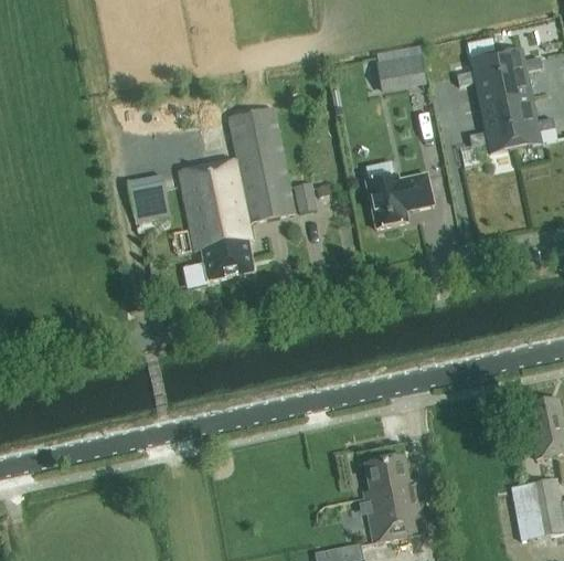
[(522,50),(497,55),(507,102),(532,96),(527,71),(543,67),(541,57),(524,61),(522,50)]
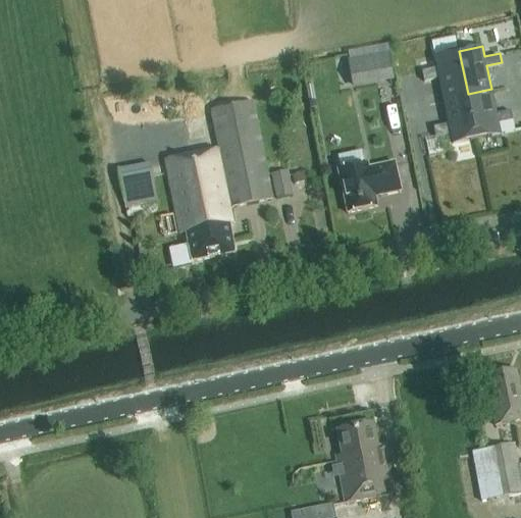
[(364,55),(369,80),(394,74),(388,50),(364,55)]
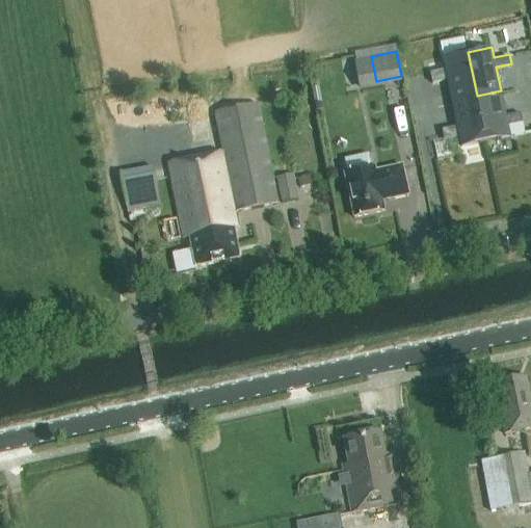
[(445,67),(430,71),(432,80),(447,77),(452,101),(477,96),(468,52),(443,57),(445,67)]
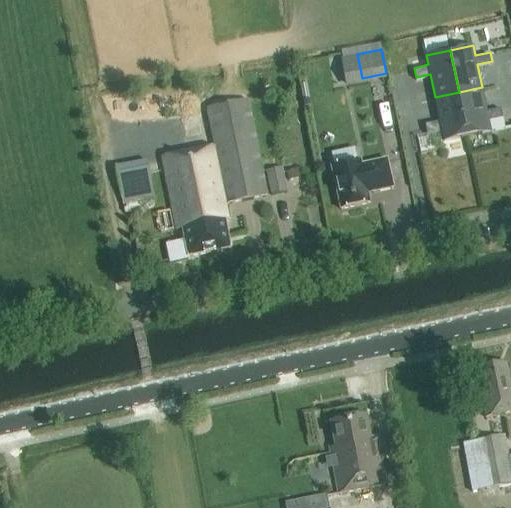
[(482,87),(459,92),(467,133),(491,129),(489,119),(503,116),(501,106),(487,109),(482,87)]
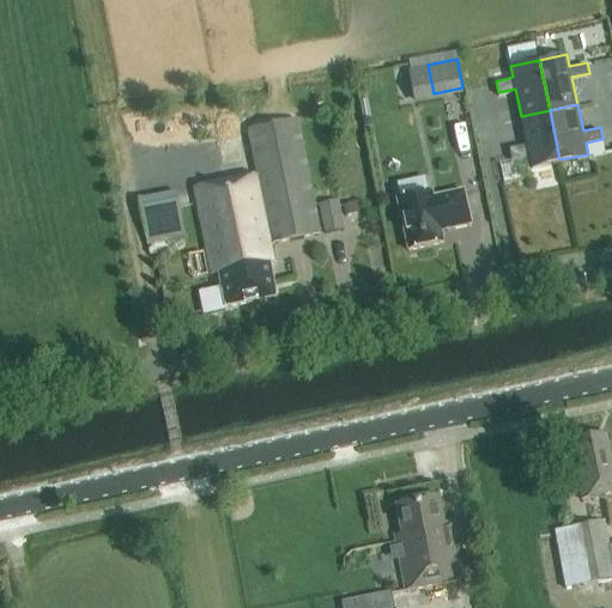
[(527,143),(510,146),(513,158),(529,154),(532,165),(559,159),(550,110),(521,116),(527,143)]
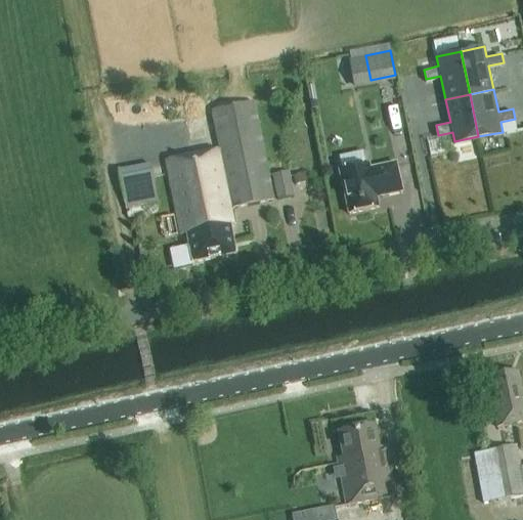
[(232,206),(273,198),(254,100),(212,109),(220,148),(167,159),(182,232),(188,231),(193,260),(235,252),(229,222),(235,221),(232,206)]
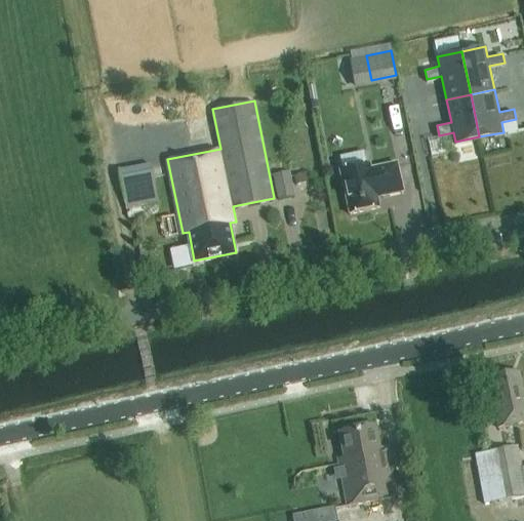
[(154,160),(122,166),(130,206),(162,199),(154,160)]
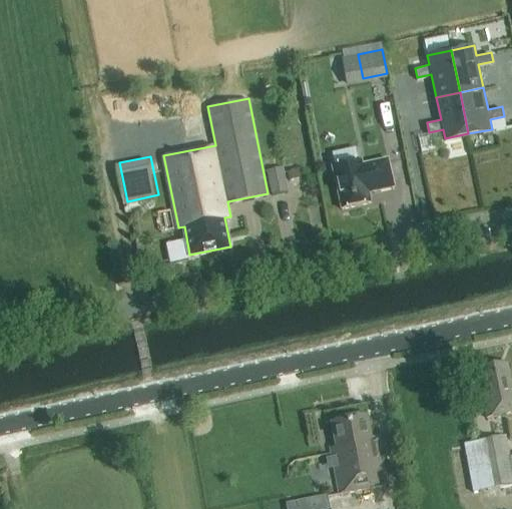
[(374,189),(395,185),(388,157),(363,162),(362,158),(333,165),(342,207),(371,201),(369,189),(374,188),(374,189)]
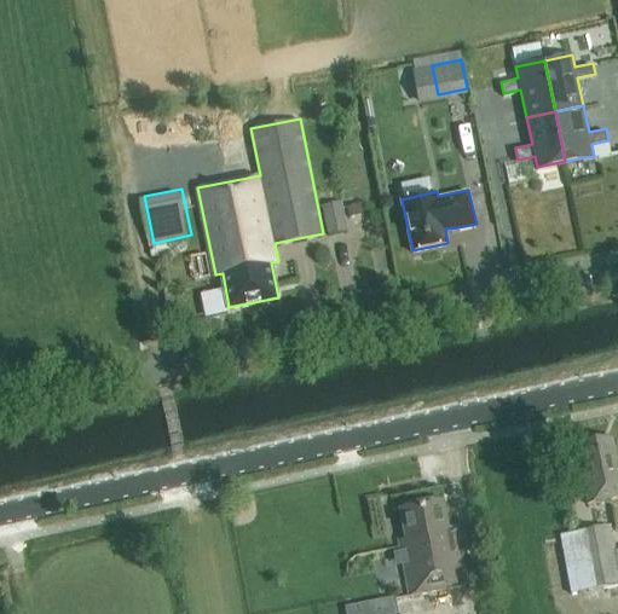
[(342,200),(322,203),(328,232),(348,229),(342,200)]
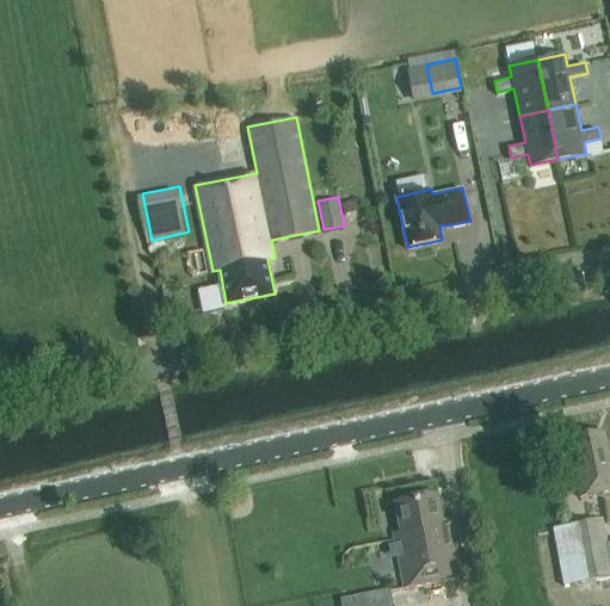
[(357,198),(343,202),(345,211),(359,209),(357,198)]
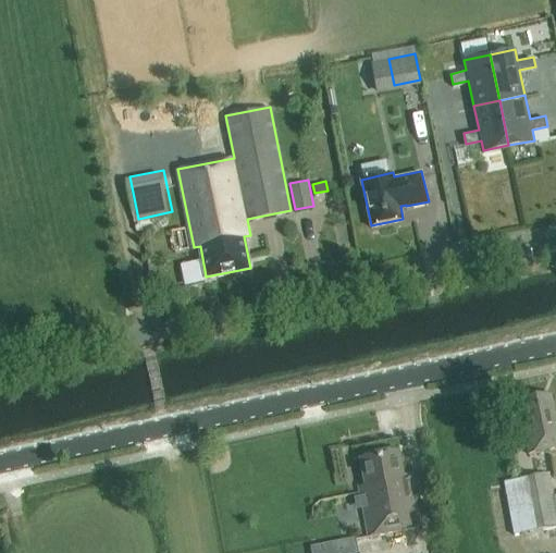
[(529,452),(555,445),(555,417),(554,417),(548,393),(523,397),(529,421),(523,422),(529,452)]
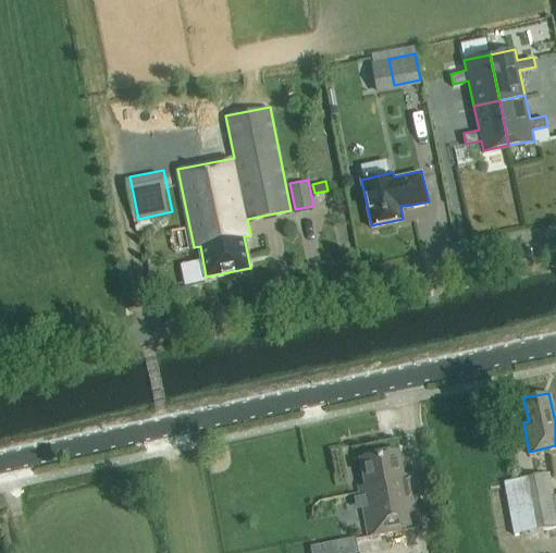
[(370,535),(421,525),(410,474),(405,475),(399,450),(360,457),(366,482),(359,483),(370,535)]
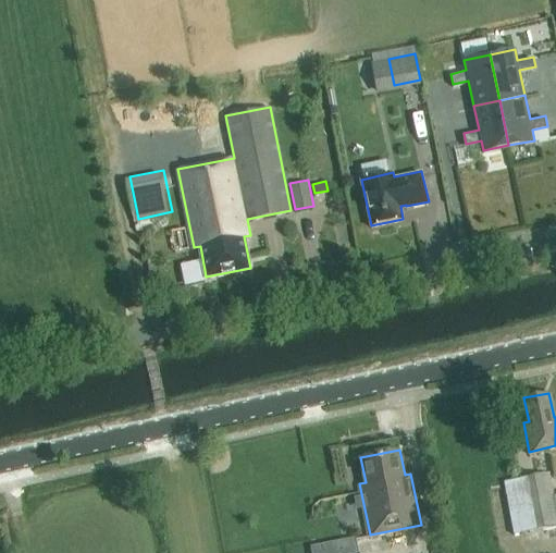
[(514,532),(530,529),(555,525),(555,493),(553,494),(550,471),(504,479),(514,532)]
